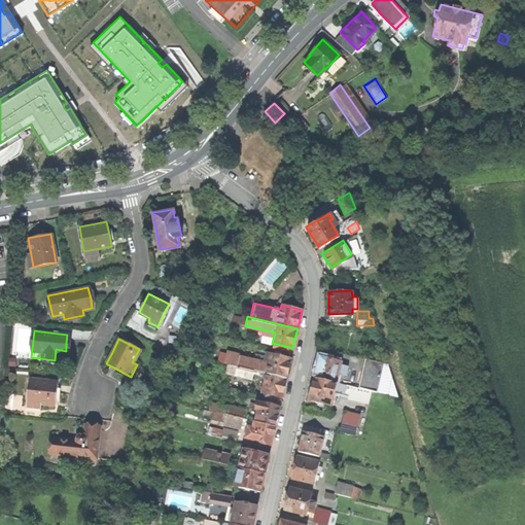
[(252,369),(266,372),(286,376),(288,368),(290,357),(270,352),(269,357),(259,355),(258,359),(230,352),(228,362),(236,364),(252,369)]
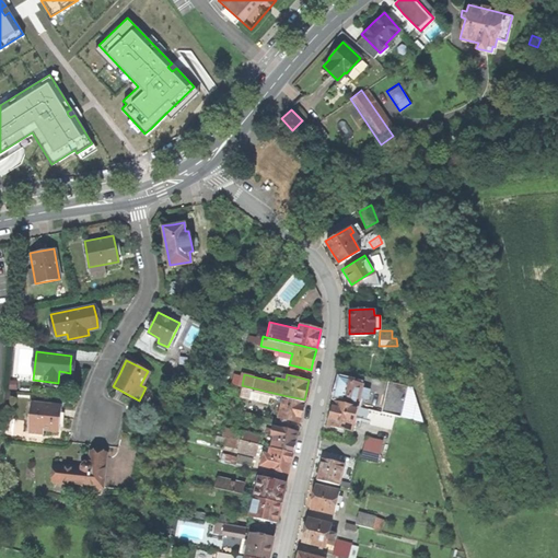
[(333,399),(356,405),(360,382),(338,378),(336,388),(333,399)]
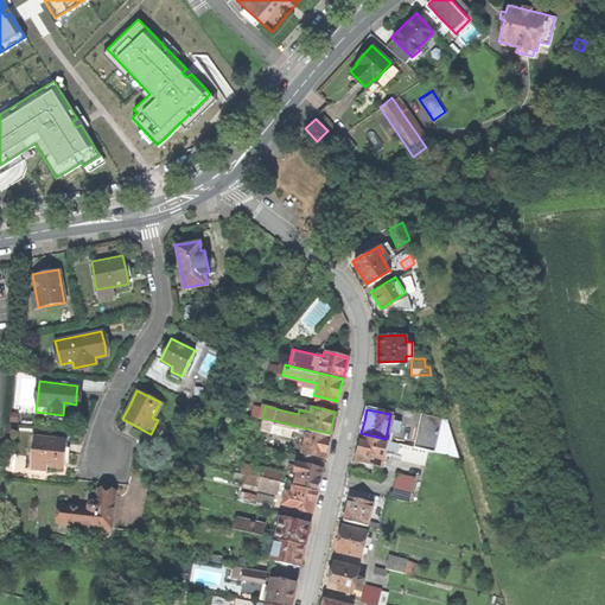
[(445,418),(420,412),(412,445),(425,447),(457,456),(445,418)]
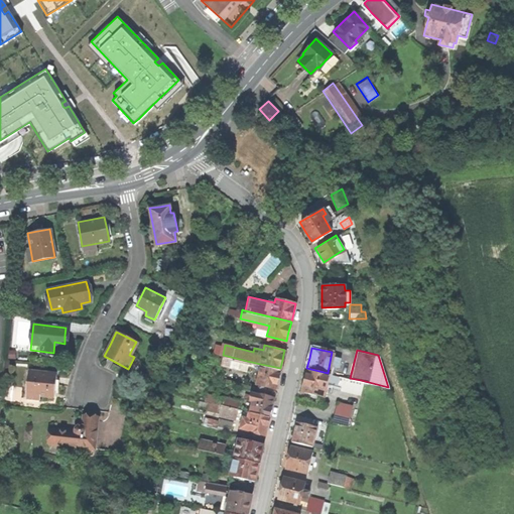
[(245,369),(247,361),(231,357),(229,365),(245,369)]
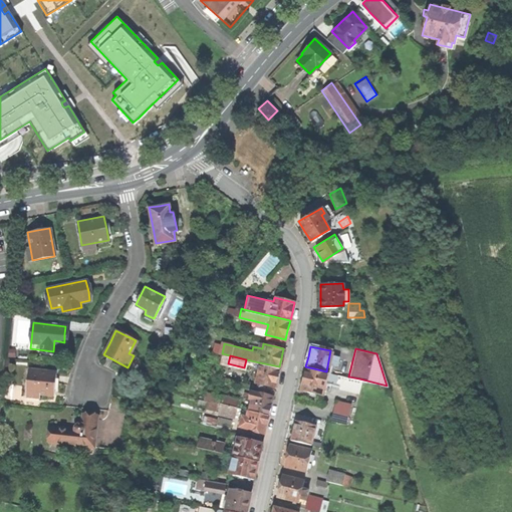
[(254,381),(274,386),(276,375),(279,366),(259,362),(254,381)]
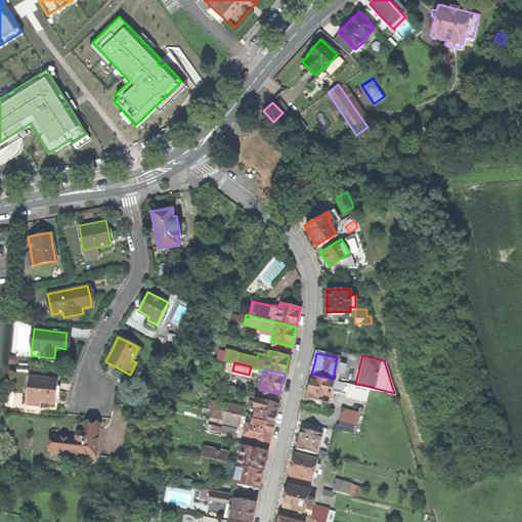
[(334,379),(333,379),(311,374),(309,385),(306,397),(328,401),(332,387),(334,379)]
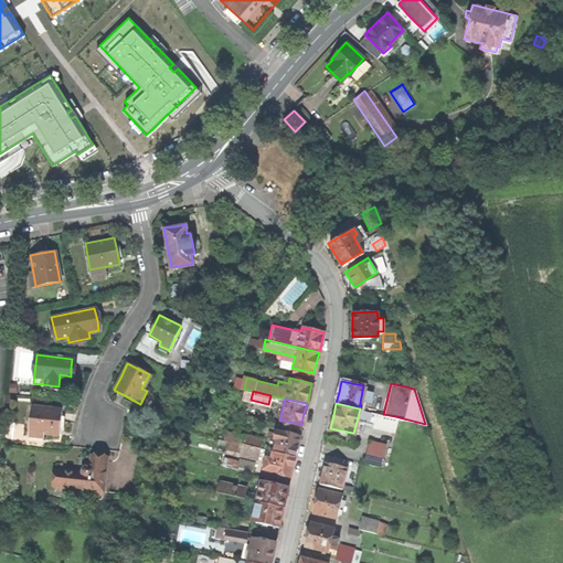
[(61,409),(30,405),(28,431),(59,434),(60,422),(61,409)]
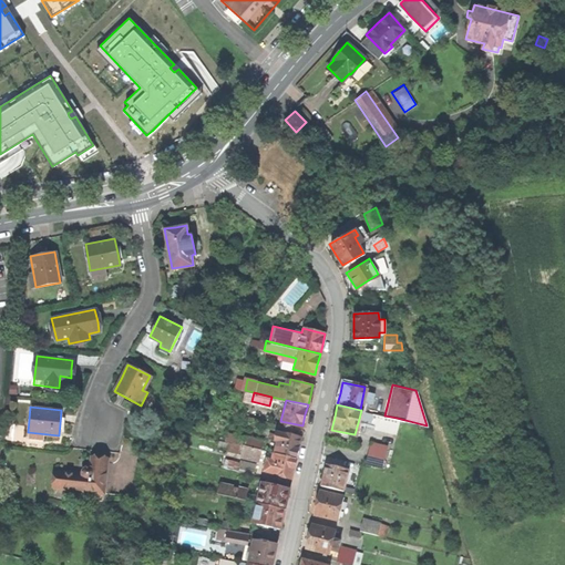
[(371,412),(361,410),(359,419),(369,422),(371,412)]
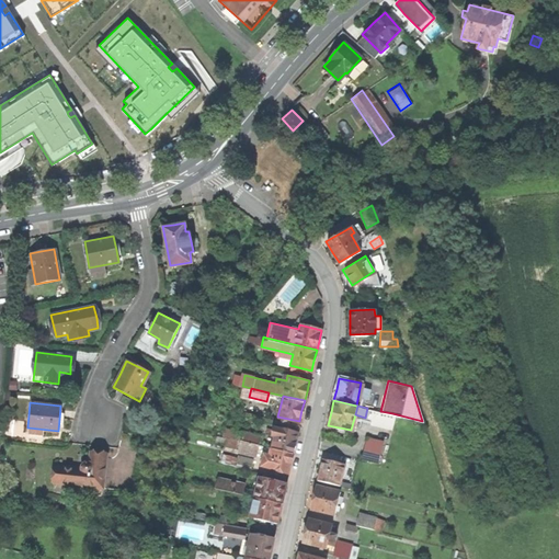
[(391,423),(392,413),(380,411),(367,408),(365,418),(391,423)]
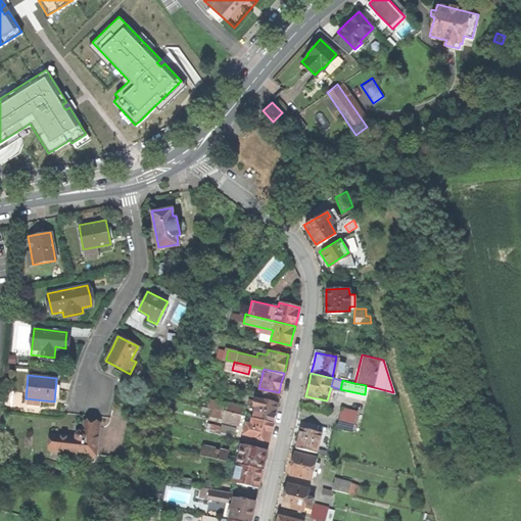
[(225,400),(223,410),(239,414),(252,416),(273,421),(275,414),(277,403),(255,397),(254,403),(251,401),(250,407),(225,400)]
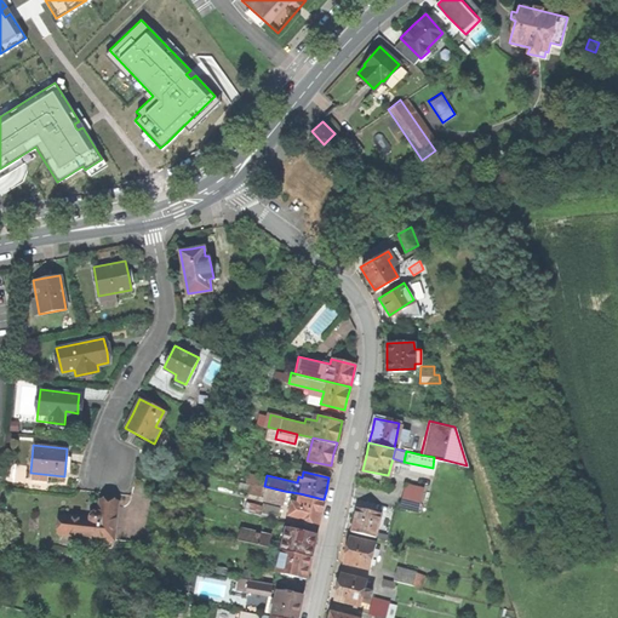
[(422,486),(404,482),(400,497),(418,501),(422,486)]
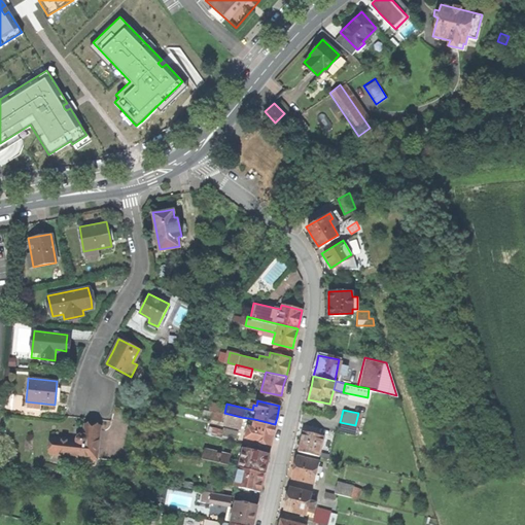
[(222,421),(239,425),(241,417),(224,413),(222,421)]
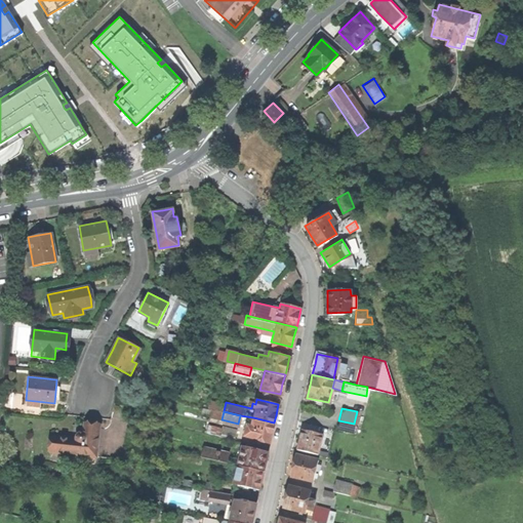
[(248,437),(269,442),(272,432),(274,423),(253,417),(251,426),(246,425),(244,432),(249,433),(248,437)]
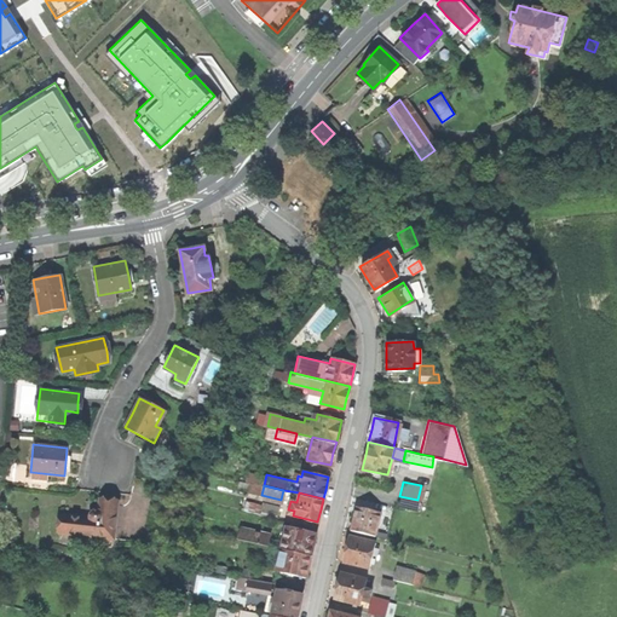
[(415,509),(417,500),(399,496),(397,505),(415,509)]
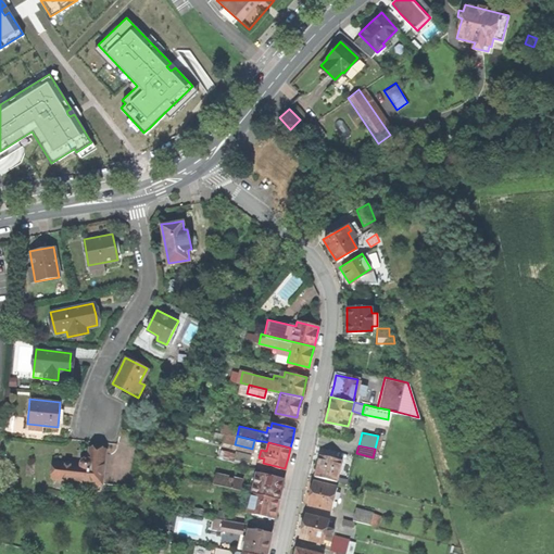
[(97,450),(88,450),(87,457),(86,457),(83,457),(80,461),(79,464),(54,462),(52,477),(101,483),(105,451),(97,450)]
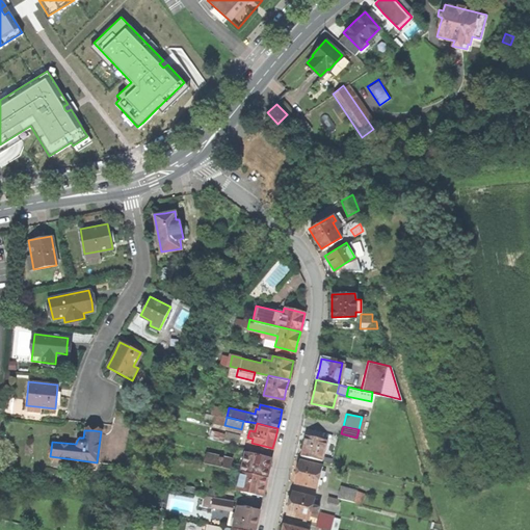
[(323,431),(321,439),(325,439),(334,441),(335,433),(323,431)]
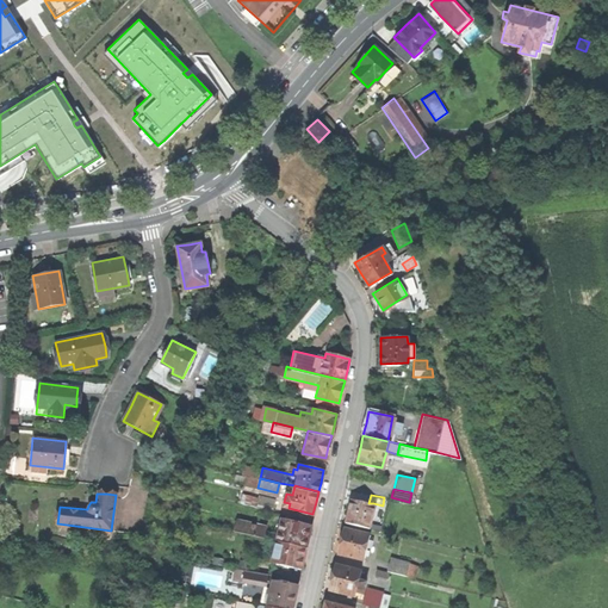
[(273,501),(258,497),(255,506),(271,509),(273,501)]
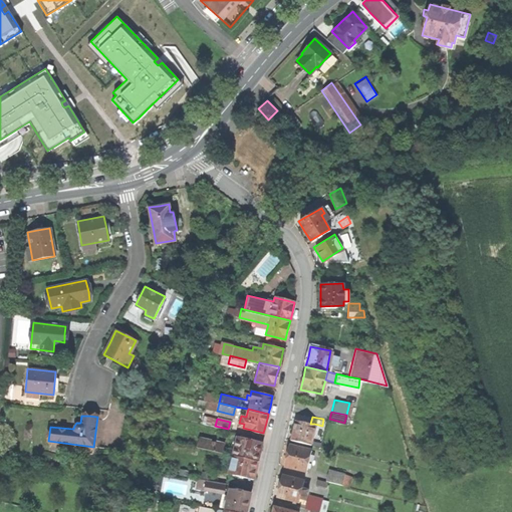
[(311,435),(314,424),(310,424),(294,420),(291,429),(289,439),(317,446),(319,437),(311,435)]
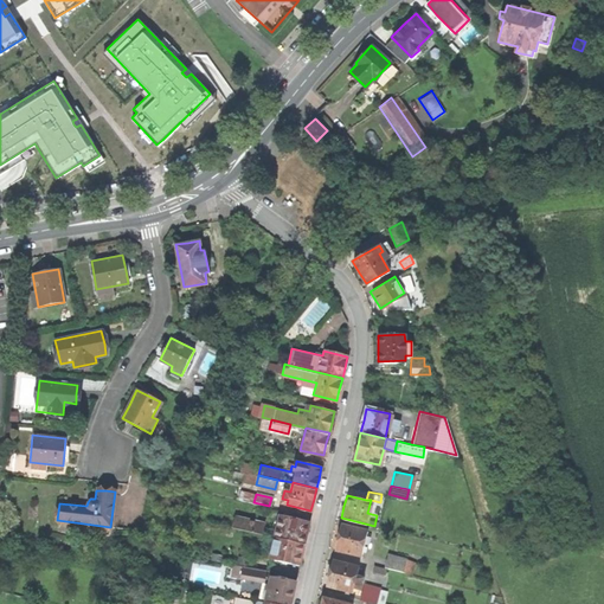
[(231,527),(261,533),(263,524),(233,516),(231,527)]
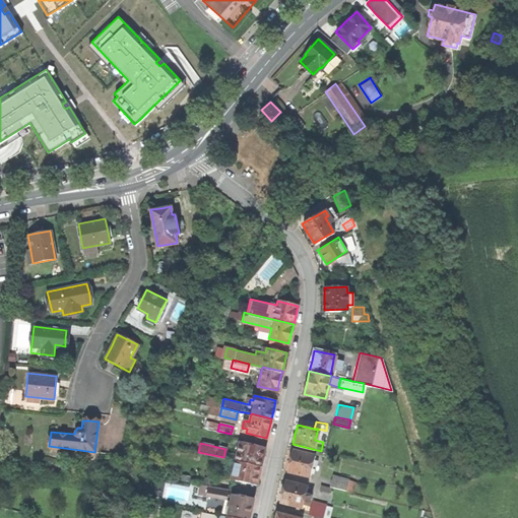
[(240,444),(236,461),(259,466),(261,457),(263,449),(255,447),(254,446),(248,444),(247,445),(240,444)]
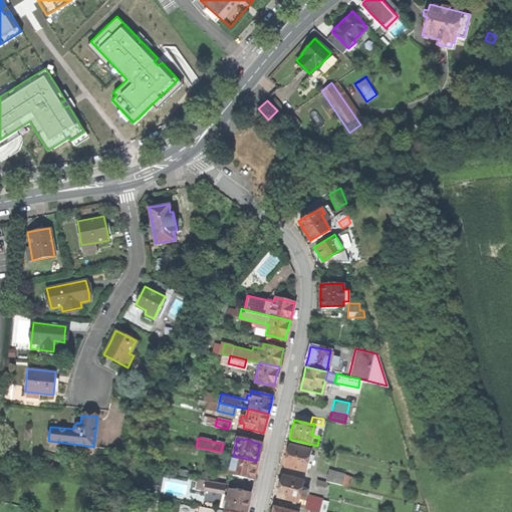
[(310,449),(288,443),(286,454),(283,465),(305,470),(310,449)]
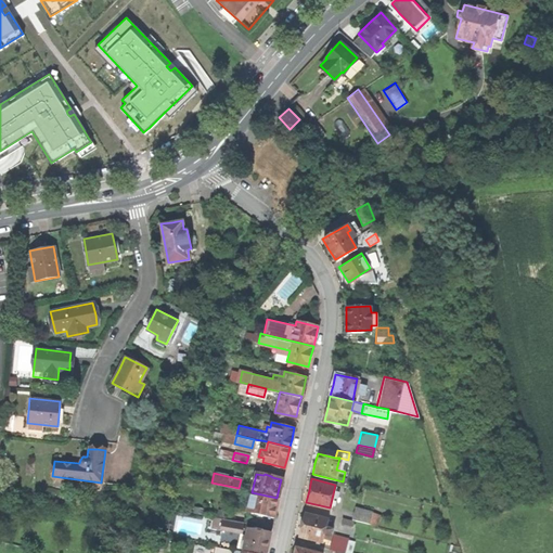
[(247,511),(272,517),(274,506),(277,498),(252,492),(242,490),(239,506),(248,509),(247,511)]
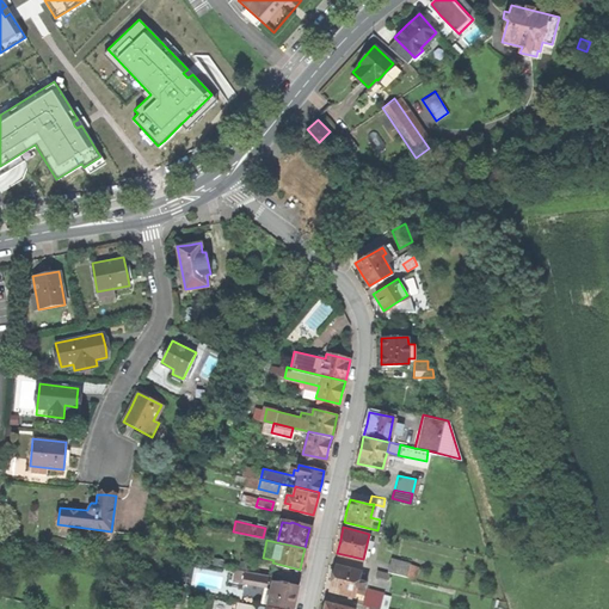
[(408,561),(389,558),(386,570),(413,577),(417,565),(408,563),(408,561)]
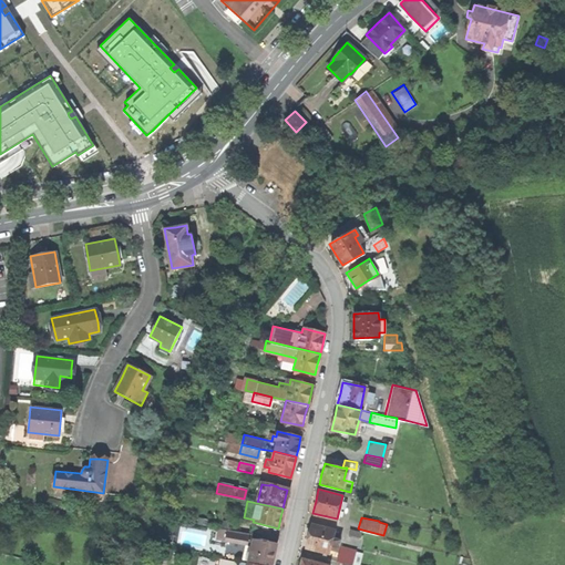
[(329,547),(335,550),(338,540),(331,537),(334,528),(310,523),(307,535),(305,546),(328,552),(329,547)]
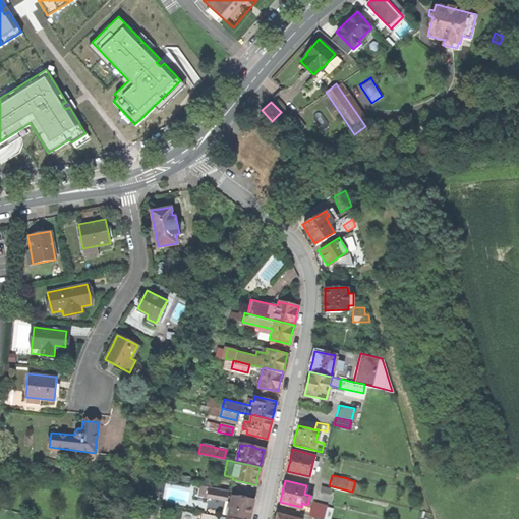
[(207,497),(225,501),(226,497),(229,497),(230,489),(204,484),(202,492),(208,493),(207,497)]
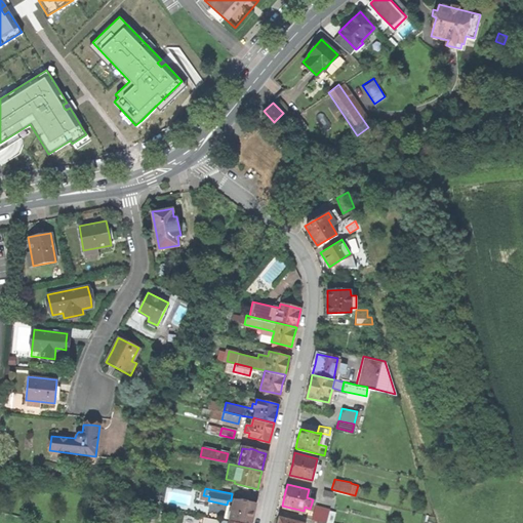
[(231,519),(231,521),(241,522),(249,522),(251,515),(254,504),(235,499),(234,506),(230,505),(230,509),(228,509),(226,517),(231,519)]
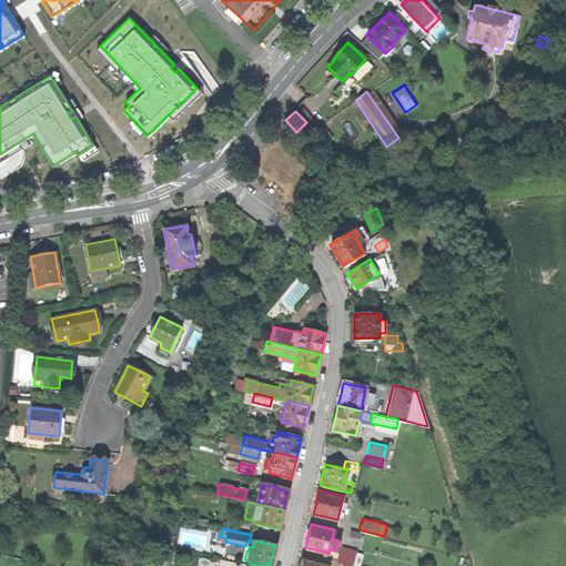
[(354,549),(340,546),(336,561),(343,562),(351,564),(359,565),(361,555),(354,553),(354,549)]
